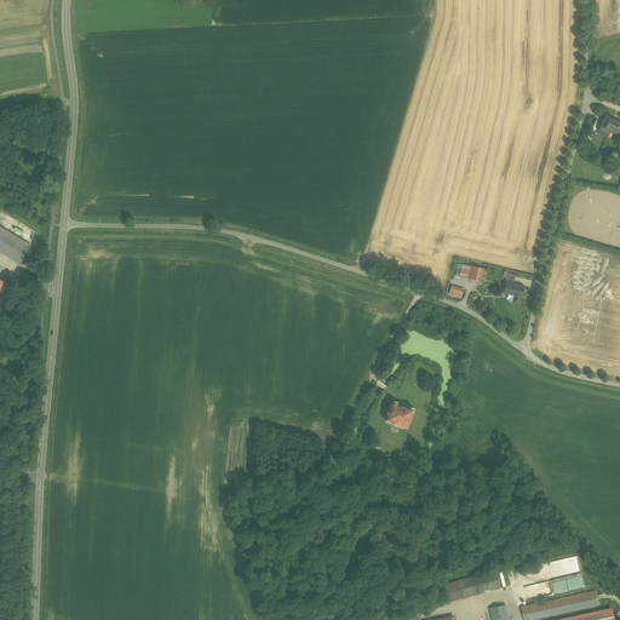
[(619,121),(604,115),(598,130),(608,133),(609,131),(619,136),(619,121)]
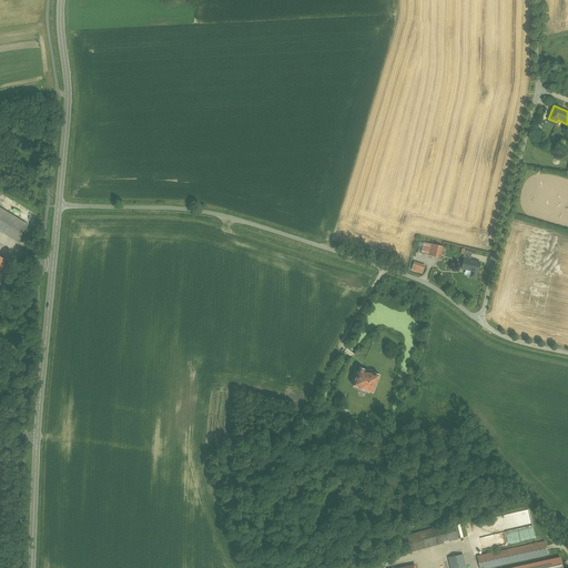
[(0,208),(0,230),(18,242),(28,224),(0,208)]
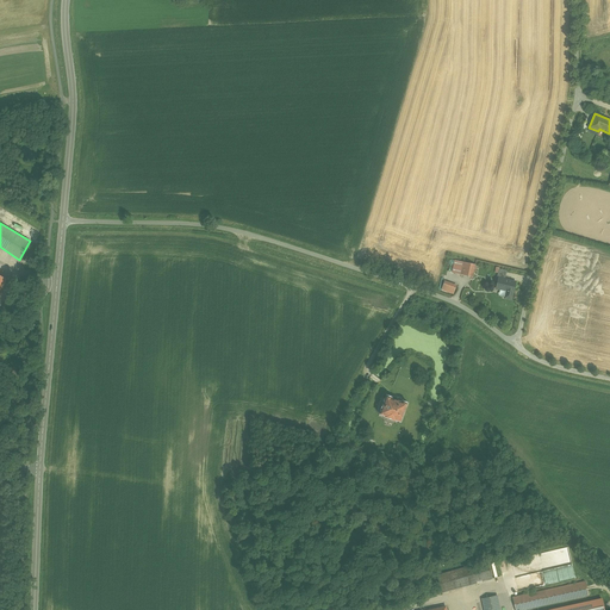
[(475,265),(462,262),(460,274),(473,277),(475,265)]
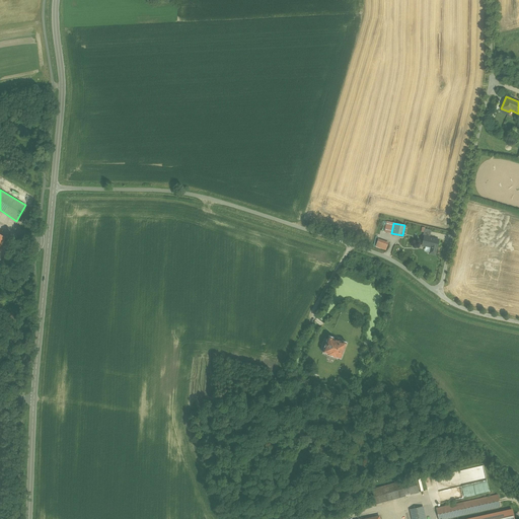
[(432,230),(425,229),(423,236),(424,236),(425,236),(430,237),(432,230)]
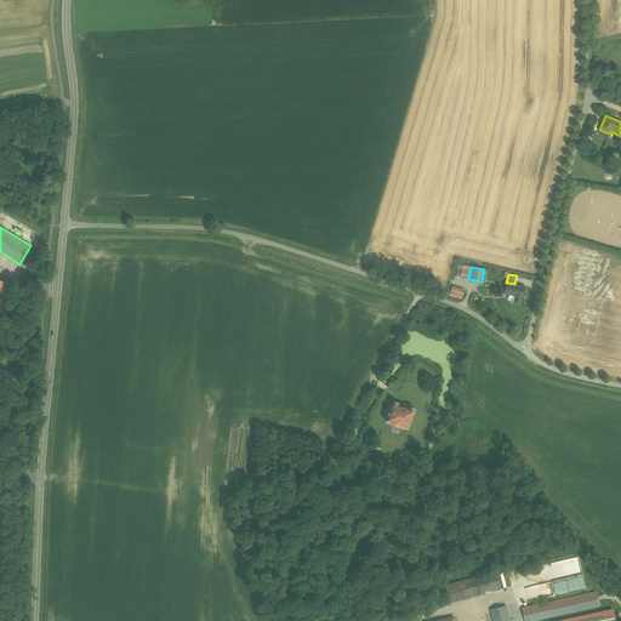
[(507,283),(505,294),(516,296),(513,303),(520,306),(525,288),(514,284),(508,283),(507,283)]
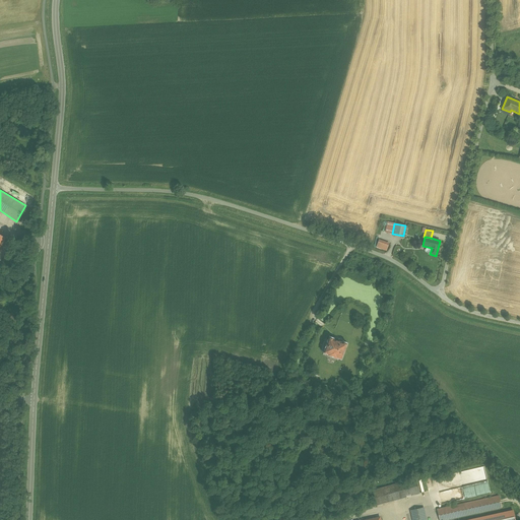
[(388,251),(390,242),(380,239),(377,248),(388,251)]
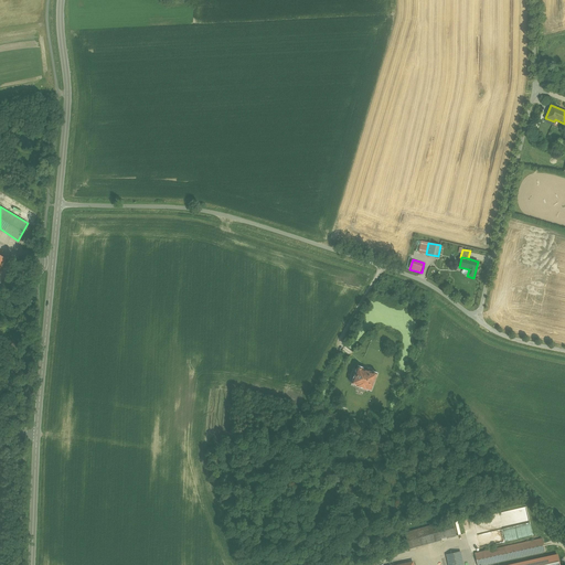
[(368,365),(366,364),(364,365),(363,365),(362,365),(362,366),(361,366),(359,365),(356,369),(354,368),(350,380),(353,381),(352,383),(354,383),(353,386),(355,388),(355,392),(363,394),(364,392),(368,391),(369,388),(371,390),(374,383),(375,383),(376,382),(376,381),(376,380),(375,380),(377,372),(373,371),(373,370),(373,369),(372,368),(371,366),(370,365),(369,365),(368,365)]
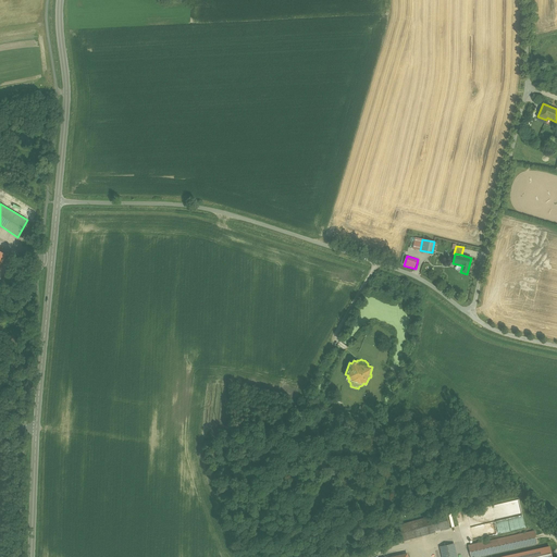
[(445,512),(399,525),(404,541),(449,529),(445,512)]
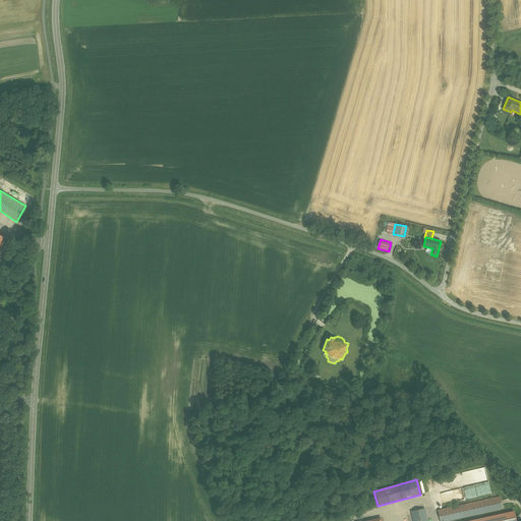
[(446,520),(503,509),(501,498),(439,511),(440,520),(446,520)]
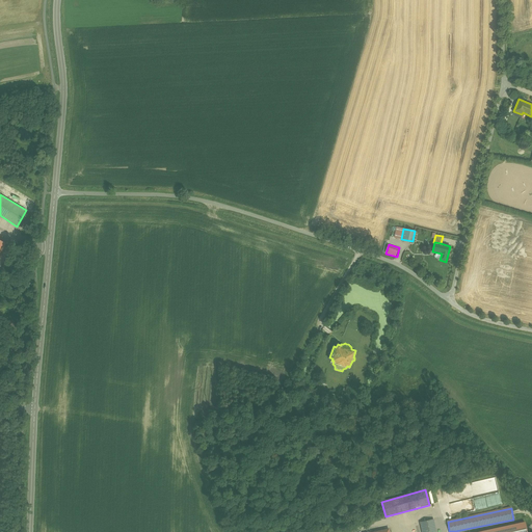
[(441,531),(437,519),(421,523),(422,531),(441,531)]
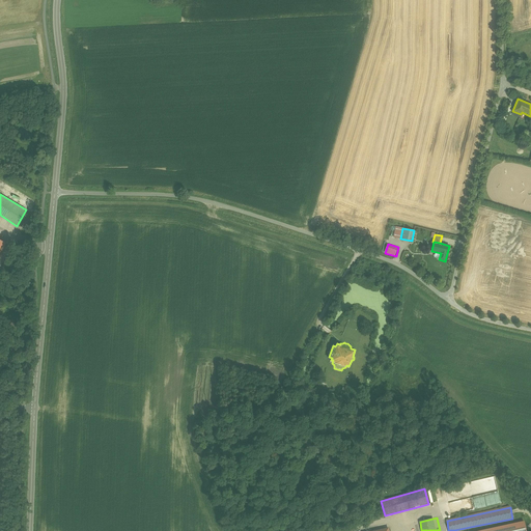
[(504,521),(466,529),(466,530),(475,530),(505,525),(504,521)]
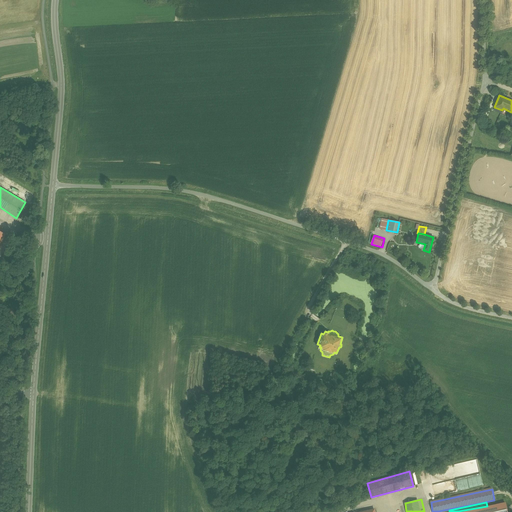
[(507,511),(505,503),(462,511),(507,511)]
